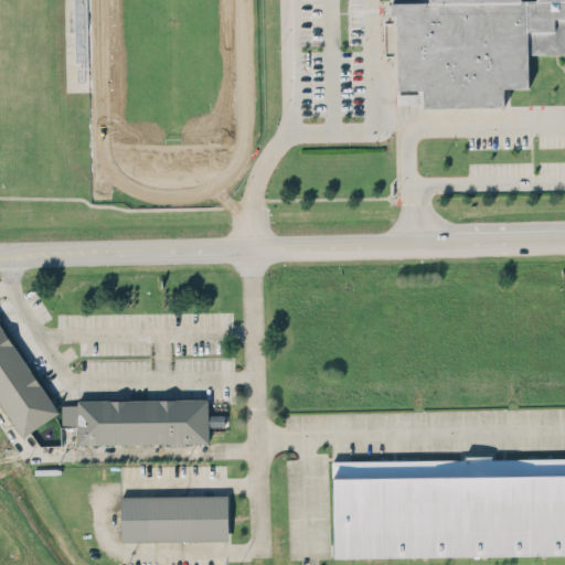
[(390,0),(564,0),(564,53),(528,54),(529,86),(503,87),(503,105),(422,106),(422,103),(396,103),(396,93),(422,92),(422,88),(397,89),(396,13),(391,13),(390,0)]
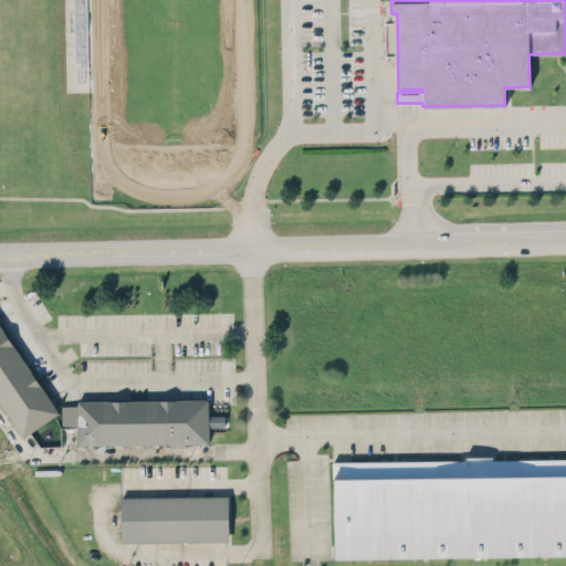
[(0,400),(23,435),(59,410),(0,325),(0,400)]
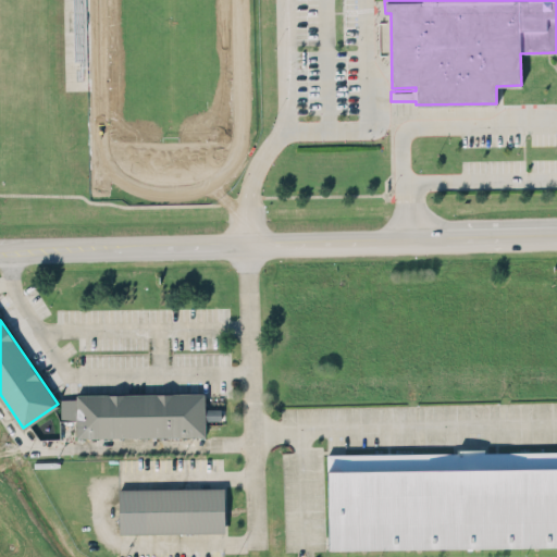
[(76,436),(206,435),(205,392),(76,394),(76,436)]
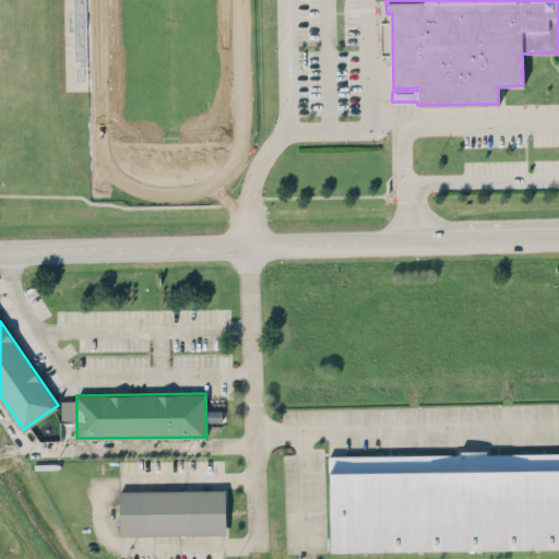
[(330,551),(558,547),(558,451),(328,455),(330,551)]
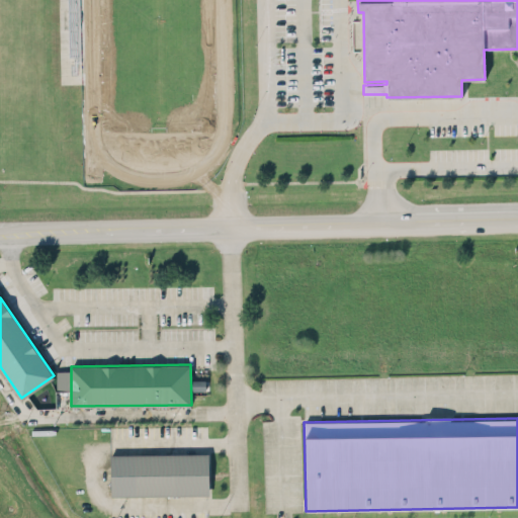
[(110,495),(209,494),(208,452),(109,453),(110,495)]
